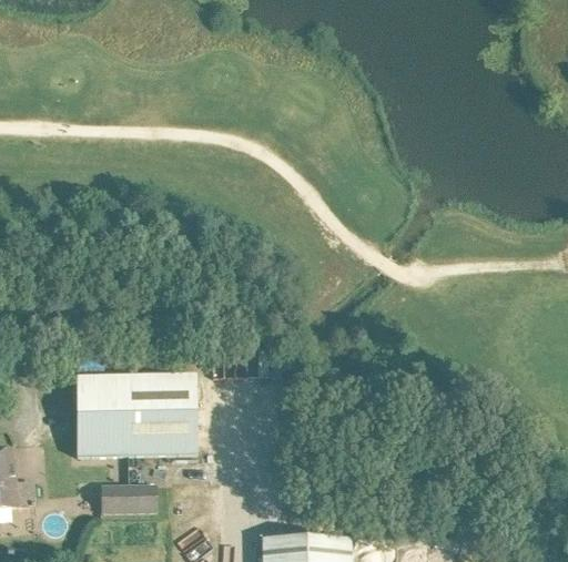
[(77,374),(79,453),(196,450),(194,371),(77,374)]
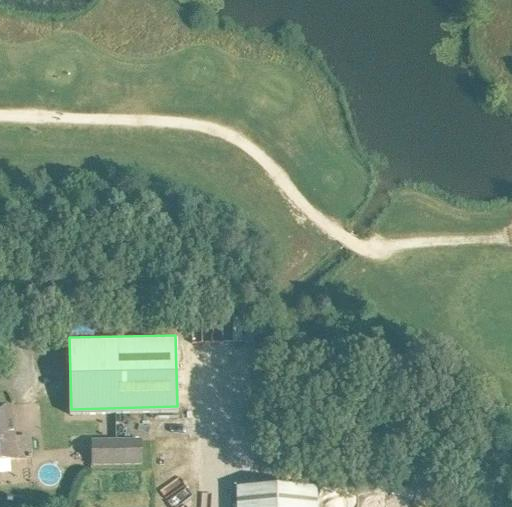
[(0,456),(31,454),(29,434),(14,435),(11,403),(0,404),(0,456)]
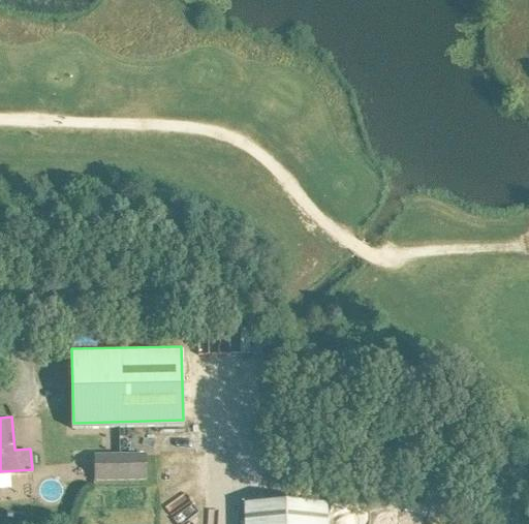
[(150,445),(153,523),(192,523),(189,443),(150,445)]
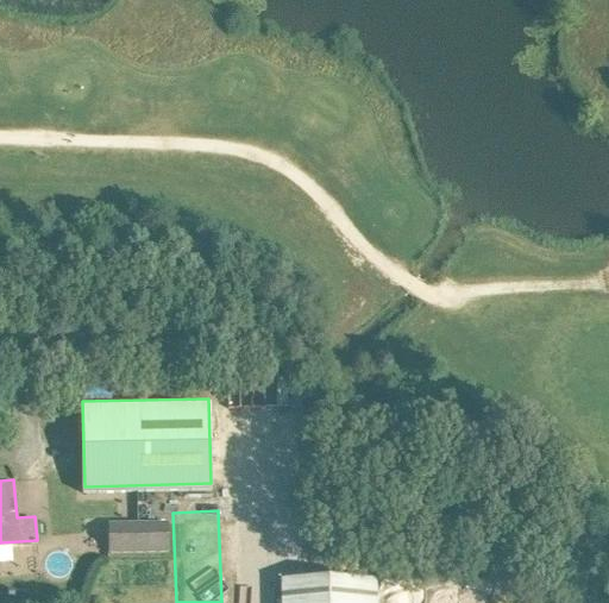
[(110,521),(110,547),(168,546),(168,520),(110,521)]
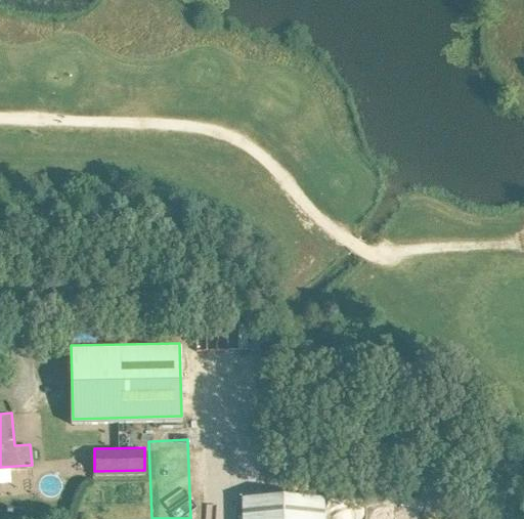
[(323,518),(324,494),(242,494),(241,518),(323,518)]
